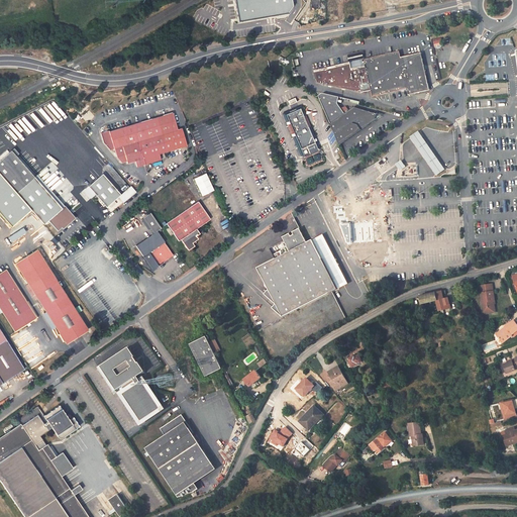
[(233,0),(235,10),(239,10),(241,22),(287,15),(292,8),(290,0),(233,0)]
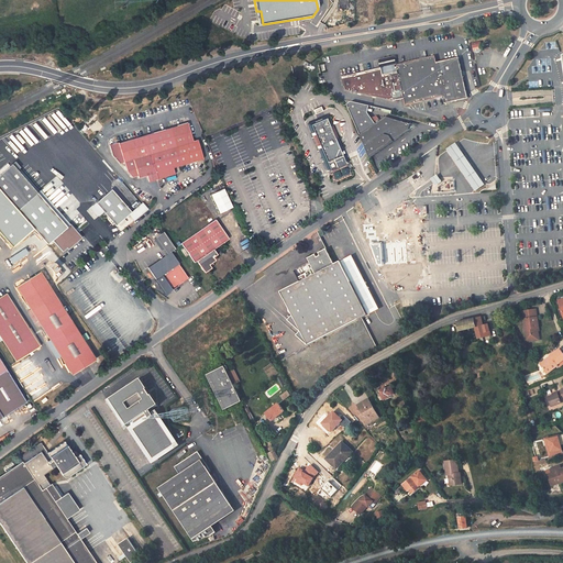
[(349,12),(350,8),(350,0),(342,0),(341,6),(340,11),(349,12)]
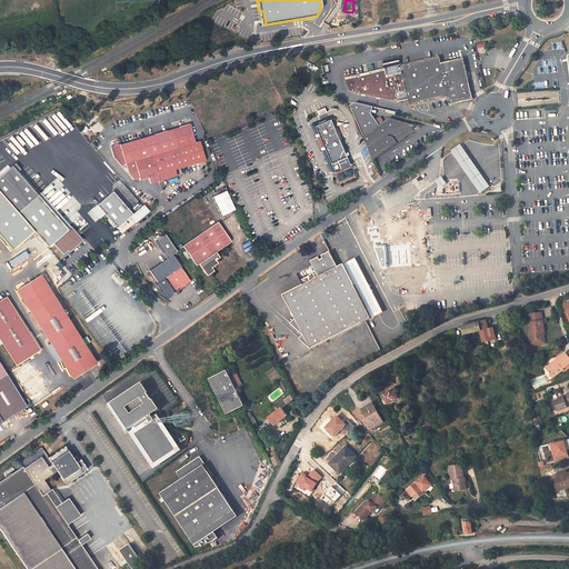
[(349,89),(399,100),(410,98),(411,105),(419,103),(450,98),(451,103),(475,99),(466,58),(443,61),(442,56),(402,63),(403,69),(401,69),(400,65),(347,75),(349,89)]
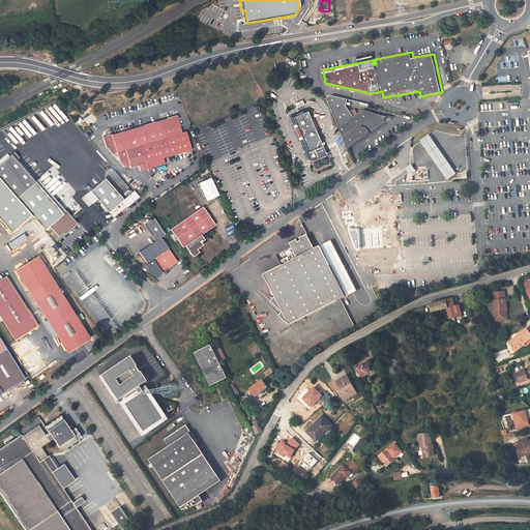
[(327,101),(340,129),(350,151),(379,130),(380,125),(385,126),(388,118),(364,112),(355,119),(347,109),(349,102),(331,98),(327,101)]
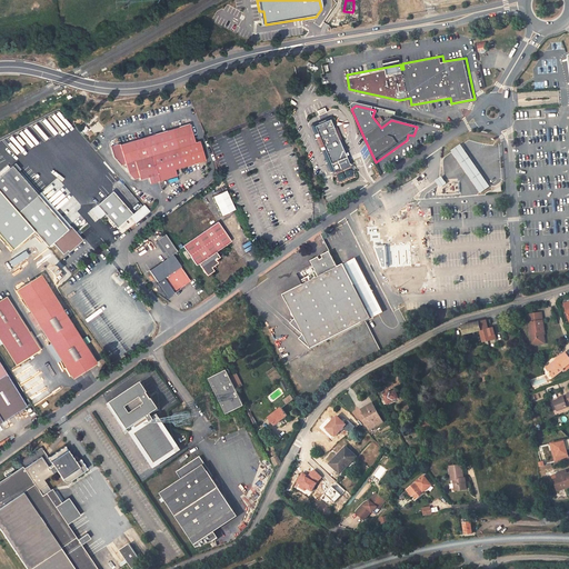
[(322,126),(315,128),(318,136),(317,137),(318,138),(319,138),(323,149),(322,149),(332,172),(333,172),(335,175),(351,167),(331,121),(327,123),(327,122),(321,123),(322,126)]
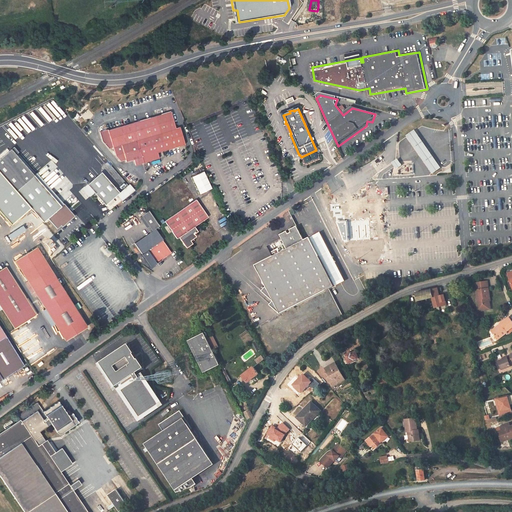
[(169,112),(99,133),(99,141),(106,148),(110,147),(113,156),(119,161),(124,159),(125,162),(132,159),(134,165),(158,158),(156,152),(183,144),(178,127),(174,128),(169,112)]
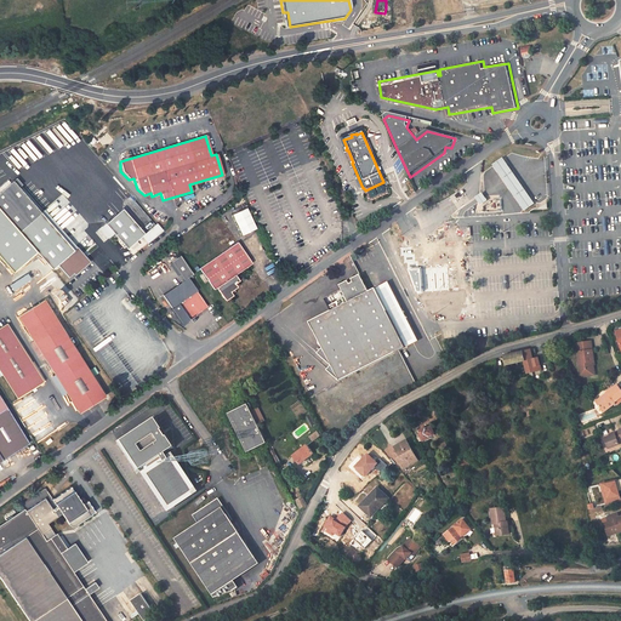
[(500,161),(491,167),(523,214),(533,208),(500,161)]
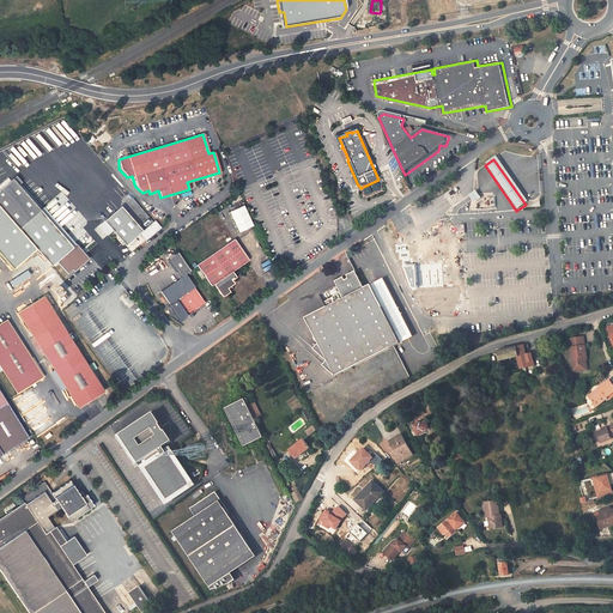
[(0,188),(0,207),(36,249),(52,267),(58,262),(68,274),(73,271),(74,272),(90,260),(77,243),(73,247),(38,208),(12,178),(0,188)]
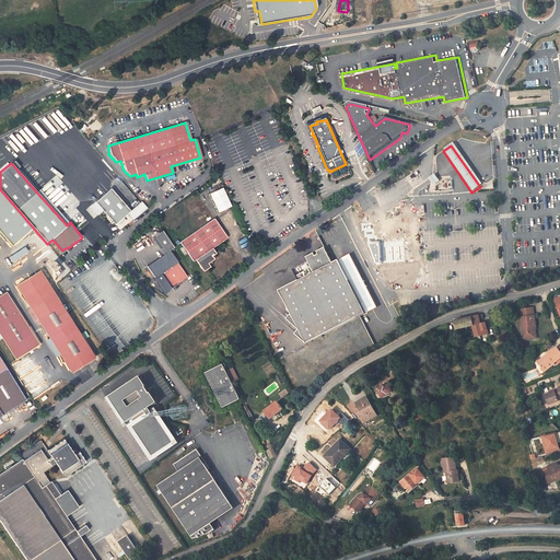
[(436,183),(432,187),(436,194),(442,190),(436,183)]
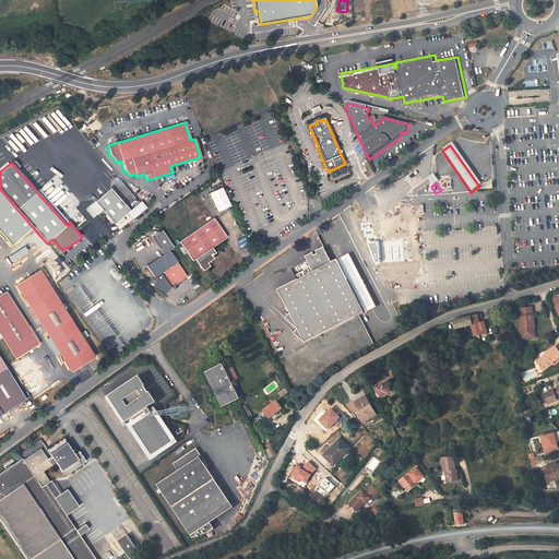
[(209,192),(218,212),(232,205),(222,187),(209,192)]
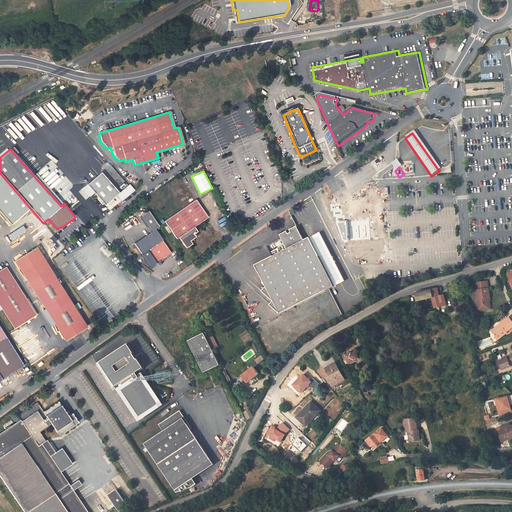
[(30,208),(0,173),(0,213),(10,225),(30,208)]
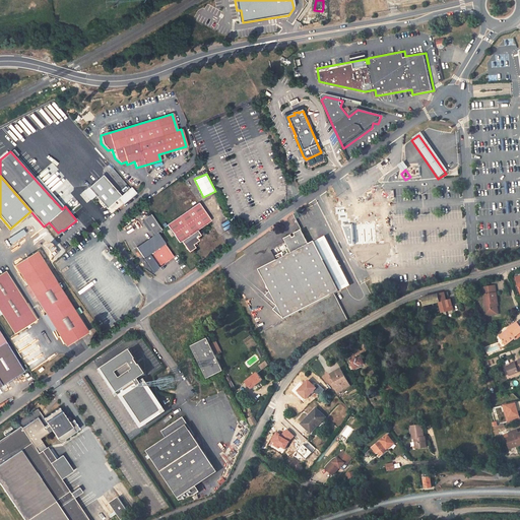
[(119,197),(101,177),(87,189),(106,209),(117,200),(119,198),(119,197)]
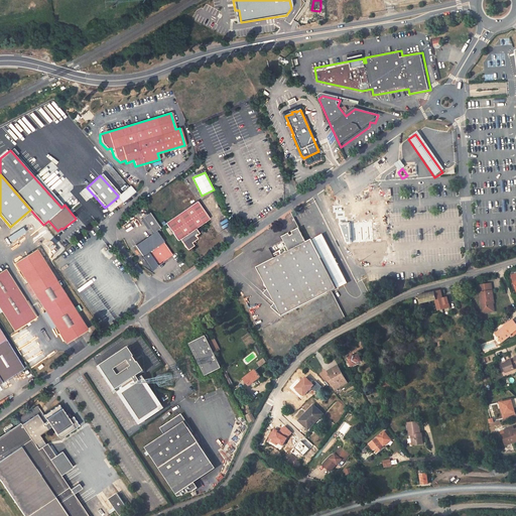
[(118,197),(116,199),(121,205),(134,194),(128,186),(118,196),(118,197)]
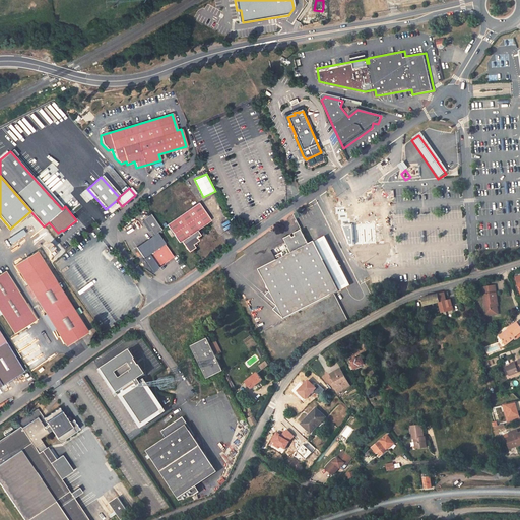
[(167,226),(179,245),(181,243),(189,254),(195,250),(193,247),(199,242),(200,242),(200,241),(199,240),(198,240),(197,240),(196,239),(200,237),(197,232),(211,222),(199,204),(167,226)]
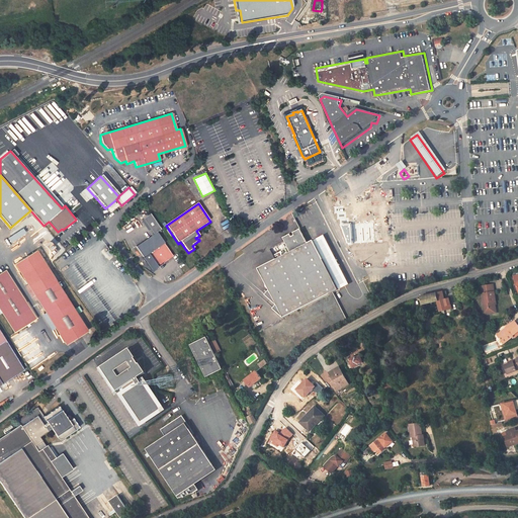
[(346,203),(332,204),(332,214),(337,214),(337,220),(340,220),(340,226),(348,245),(376,243),(374,222),(351,223),(351,214),(349,214),(348,208),(346,209),(346,203)]
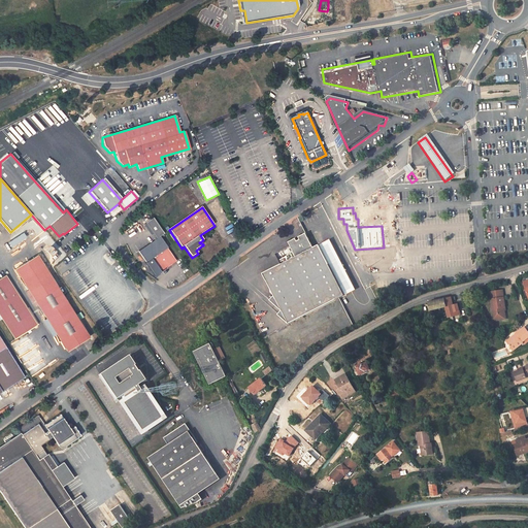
[(370,226),(384,221),(381,213),(367,219),(370,226)]
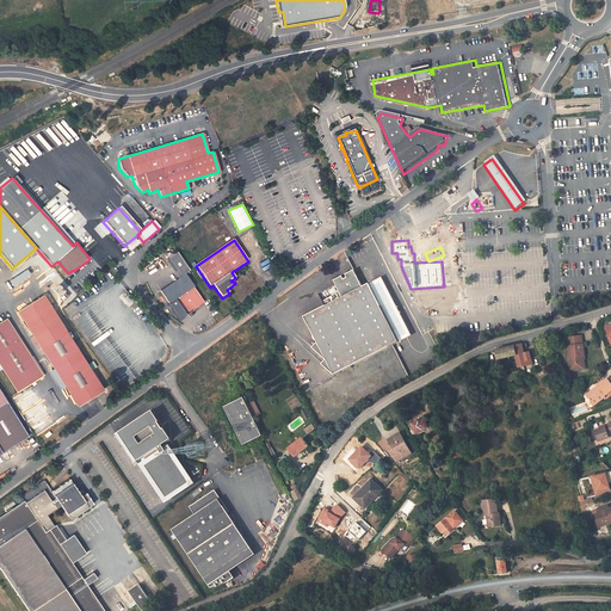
[(177,253),(168,259),(180,277),(190,271),(177,253)]
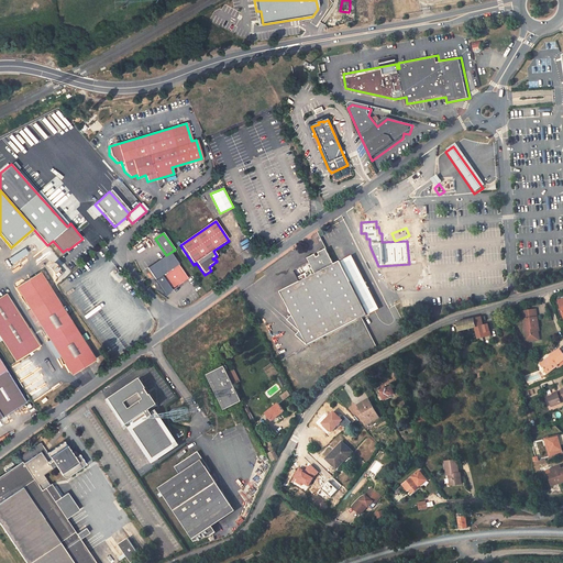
[(25,249),(8,256),(10,262),(28,253),(25,249)]
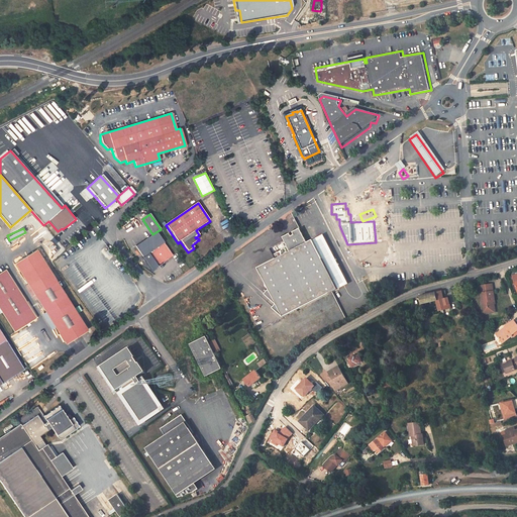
[(285,241),(290,252),(275,260),(257,269),(269,291),(265,295),(277,305),(273,309),(283,318),(337,290),(312,240),(307,243),(300,229),(283,238),(285,241)]
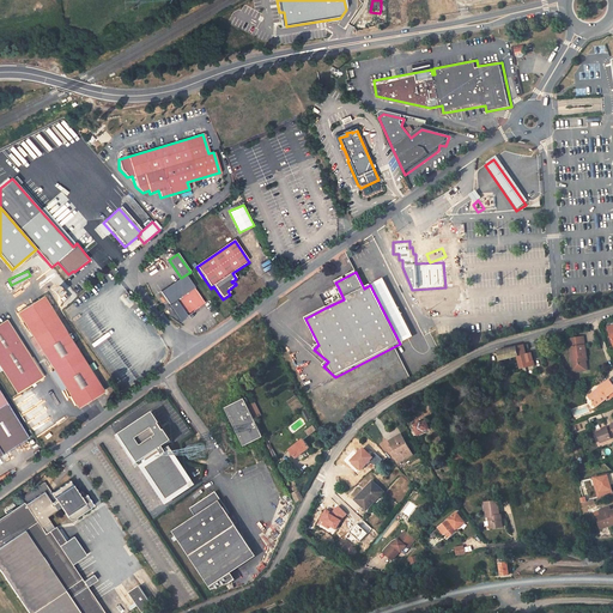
[(161,293),(170,307),(176,303),(186,317),(194,313),(195,313),(198,311),(198,309),(205,304),(194,290),(195,290),(186,275),(161,293)]
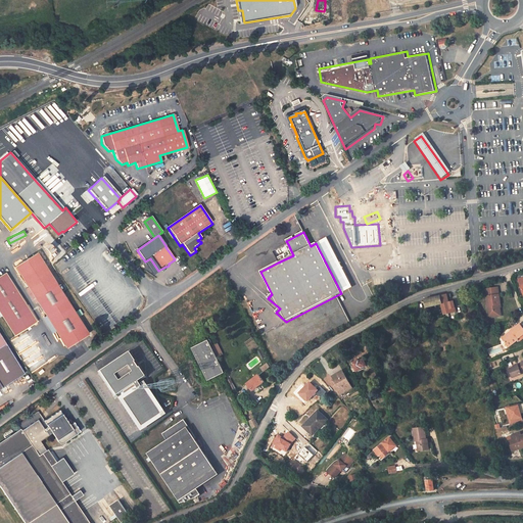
[(316,243),(341,293),(345,291),(350,289),(325,239),(322,241),(316,243)]
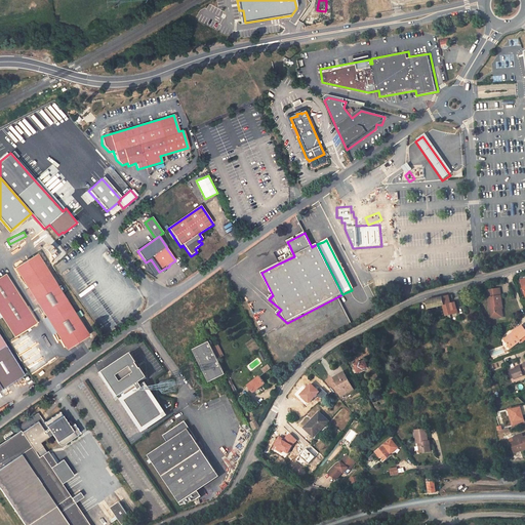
[(294,256),(289,245),(274,253),(279,264),(294,256)]
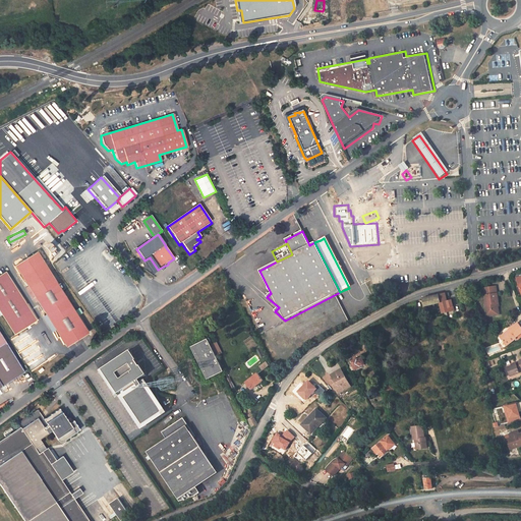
[(58,253),(50,244),(45,248),(54,258),(58,253)]
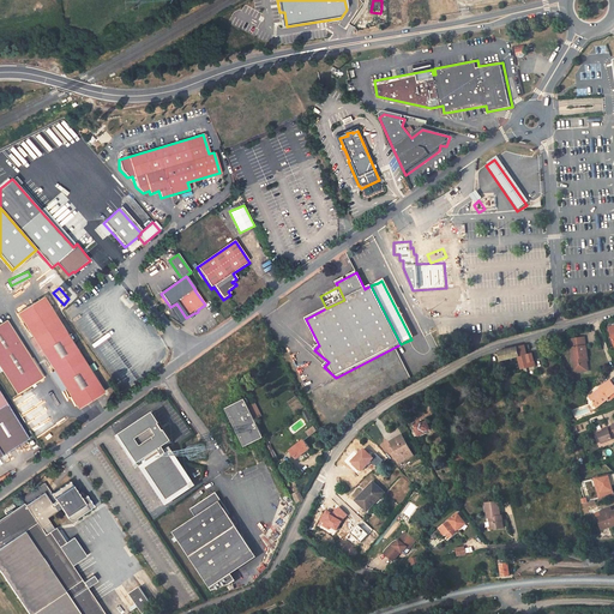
[(78,410),(104,395),(43,298),(17,313),(78,410)]
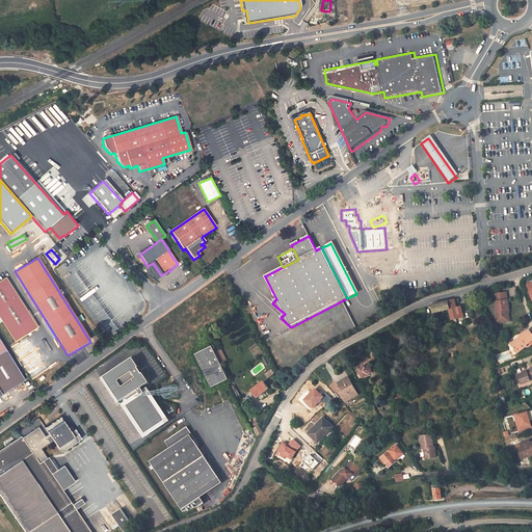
[(153,263),(148,266),(147,267),(156,280),(161,275),(153,263)]
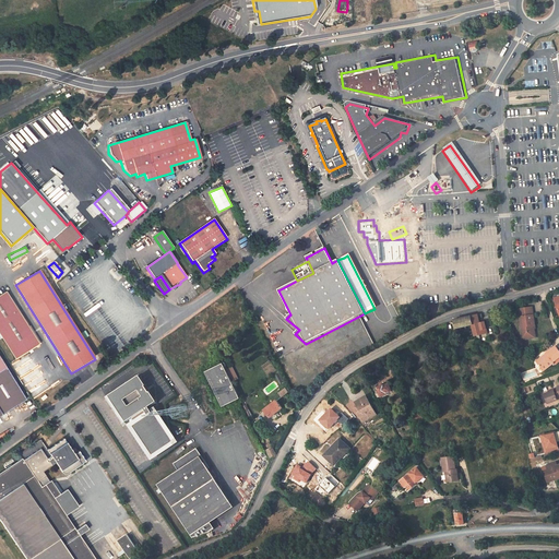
[(6,292),(0,294),(0,335),(14,359),(38,344),(6,292)]
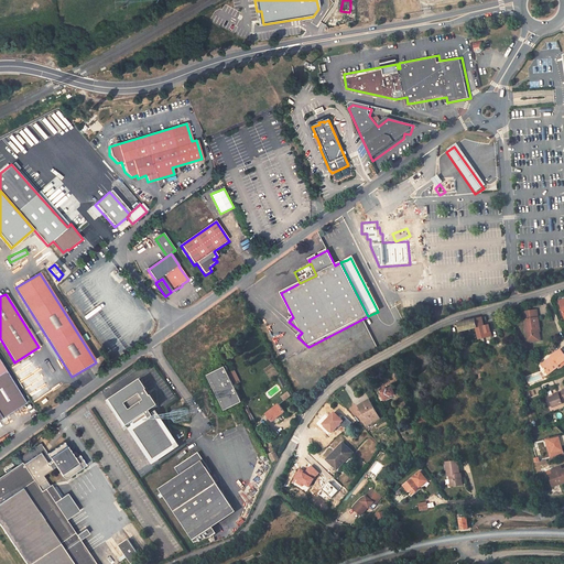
[(538,312),(523,314),(525,332),(524,332),(525,344),(535,344),(534,339),(539,338),(538,331),(540,331),(538,312)]
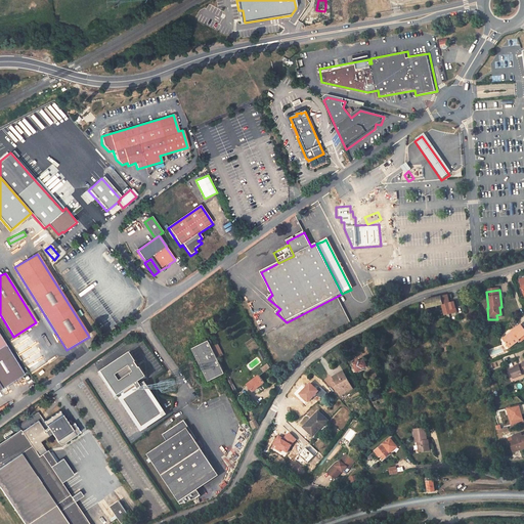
[(449,304),(449,300),(454,299),(453,295),(442,298),(443,305),(441,306),(444,317),(456,313),(454,303),(449,304)]
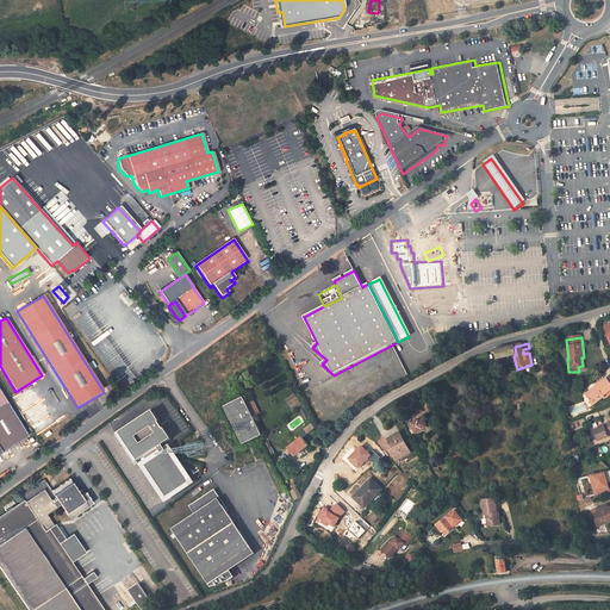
[(497,350),(496,350),(498,360),(514,356),(516,355),(515,347),(499,349),(497,350)]
